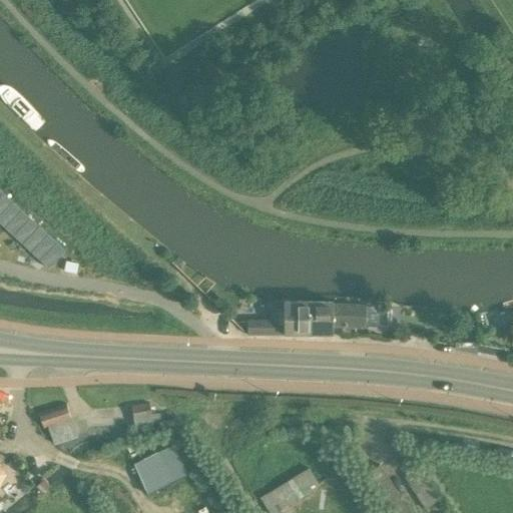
[(0,190),(0,223),(32,254),(44,265),(48,269),(65,250),(0,190)]
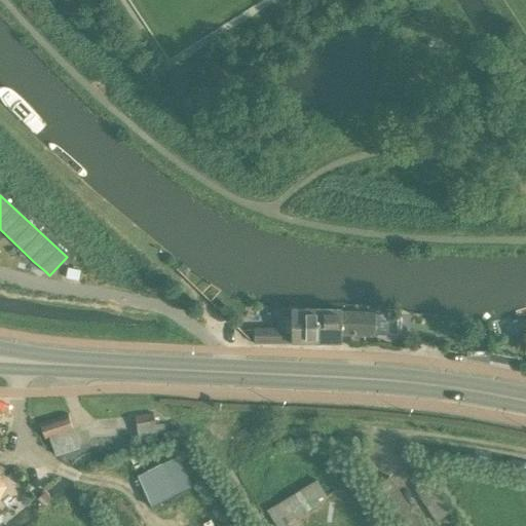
[(282,310),(282,330),(254,330),(254,344),(316,344),(316,311),(282,310)]
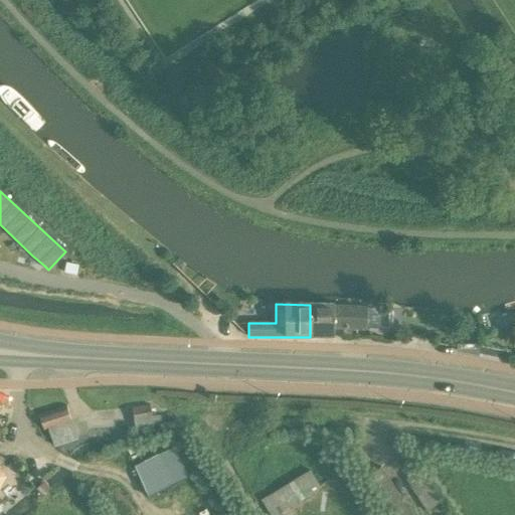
[(310,305),(310,337),(334,337),(334,329),(366,330),(366,308),(334,307),(334,305),(310,305)]
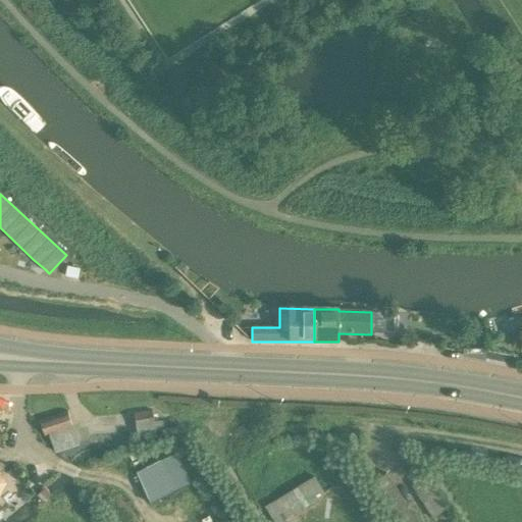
[(479,349),(478,359),(485,361),(487,349),(479,349)]
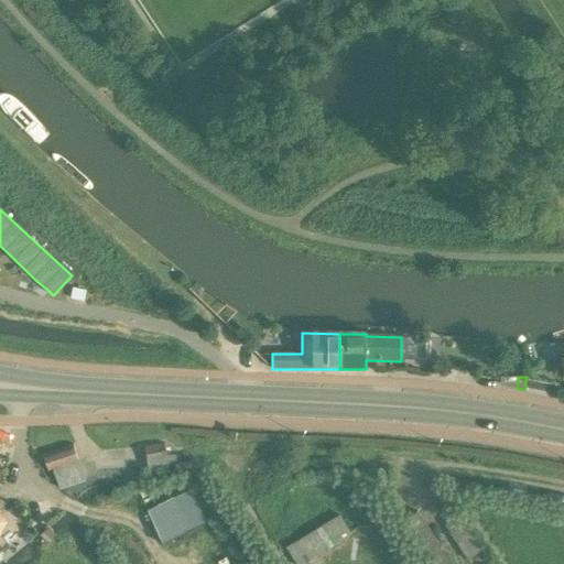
[(149,469),(169,466),(164,443),(144,446),(149,469)]
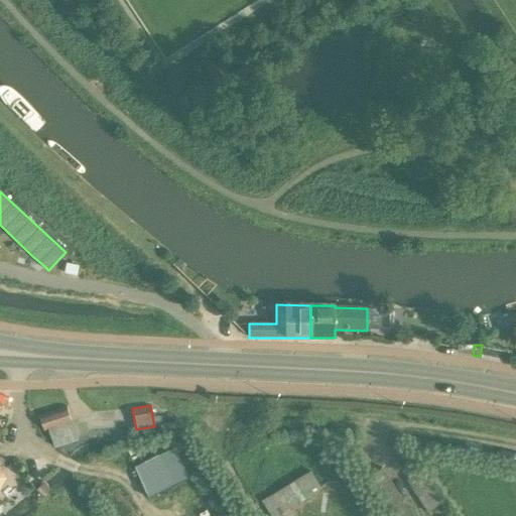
[(55,446),(79,438),(68,406),(39,416),(46,435),(50,433),(55,446)]
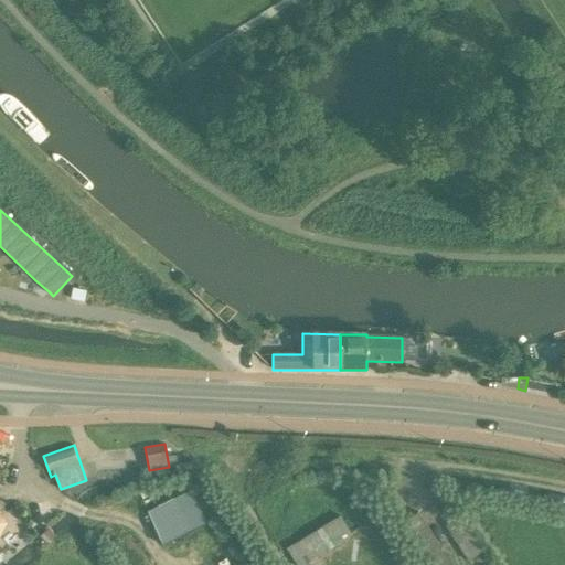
[(151,488),(139,493),(163,545),(190,532),(206,524),(191,490),(174,498),(159,505),(151,488)]
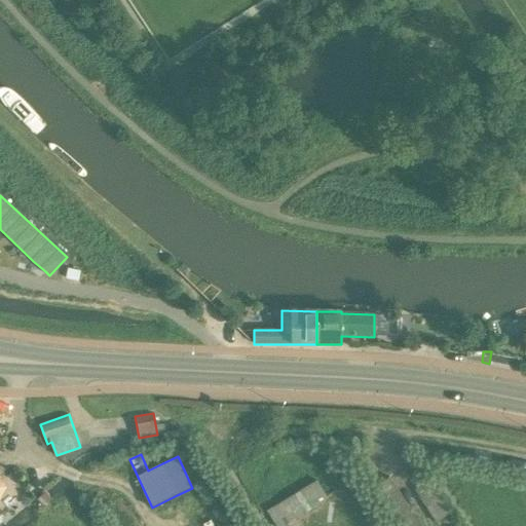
[(398,525),(421,525),(389,477),(373,488),(398,525)]
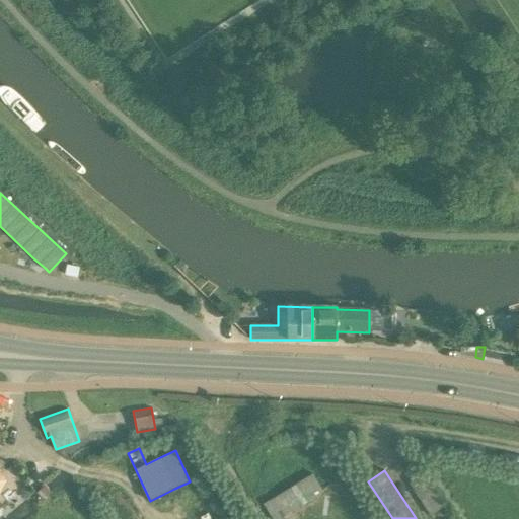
[(292,518),(288,512),(322,491),(312,473),(264,503),(273,518),(276,518),(277,518),(292,518)]
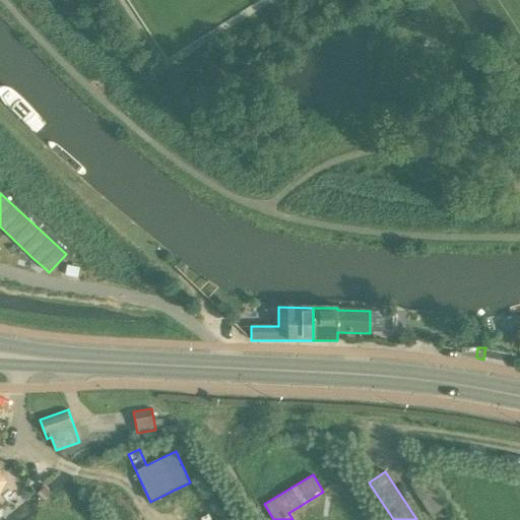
[(431,517),(445,508),(424,474),(409,483),(431,517)]
